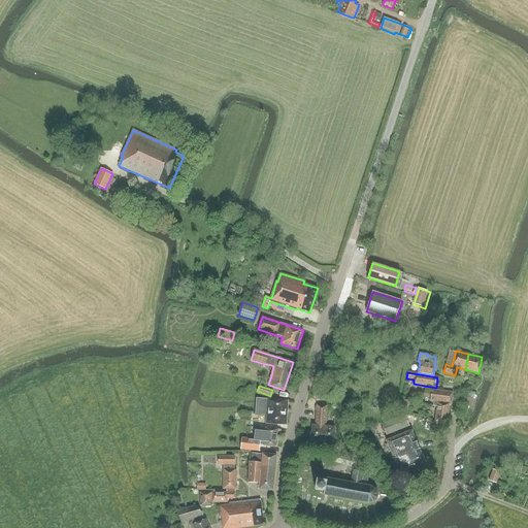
[(430,401),(433,401),(450,403),(450,404),(451,404),(453,393),(431,390),(431,391),(424,390),(423,396),(430,397),(430,401)]
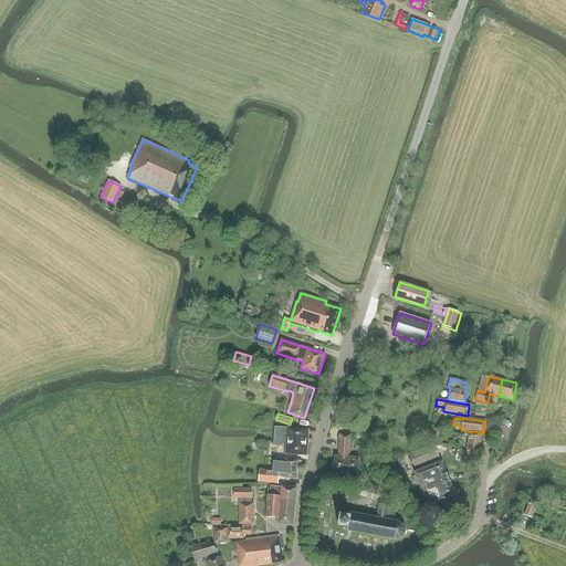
[(507,427),(500,426),(498,433),(506,436),(507,427)]
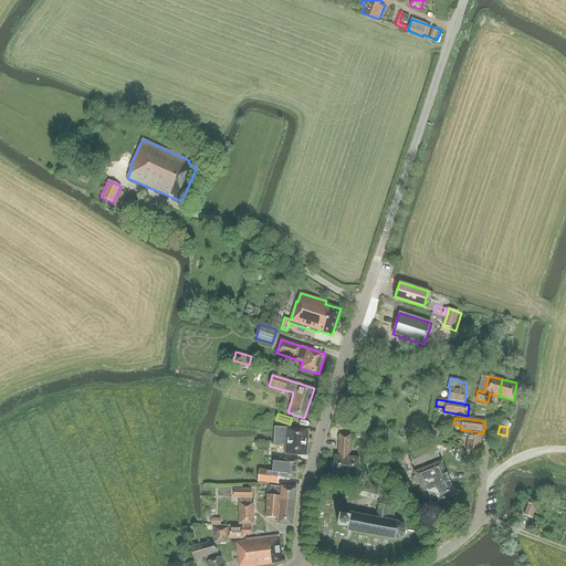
[(306,456),(308,430),(275,427),(274,443),(285,444),(285,454),(306,456)]
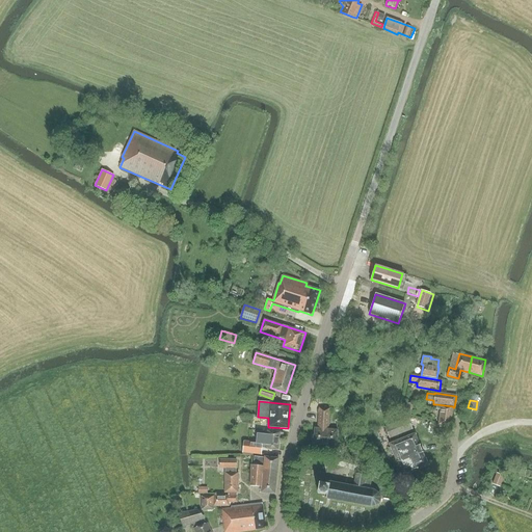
[(453,406),(436,404),(436,409),(441,409),(439,424),(450,426),(453,407),(453,406)]
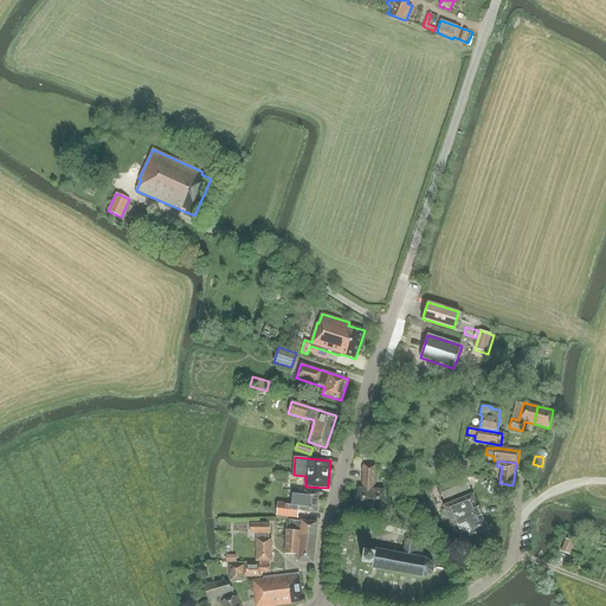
[(375,465),(363,464),(362,488),(359,488),(358,507),(382,508),(384,490),(374,489),(375,465)]
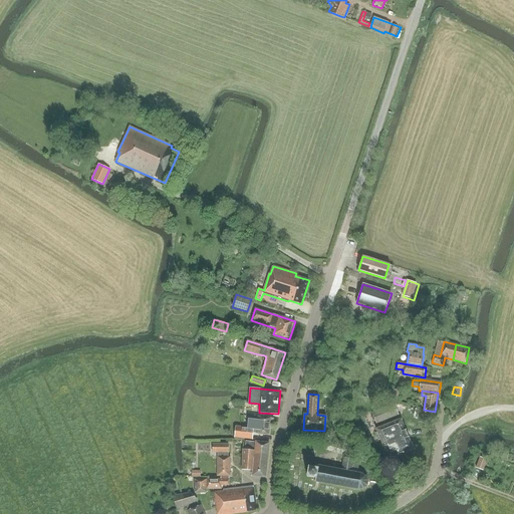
[(395,404),(371,413),(376,425),(399,416),(395,404)]
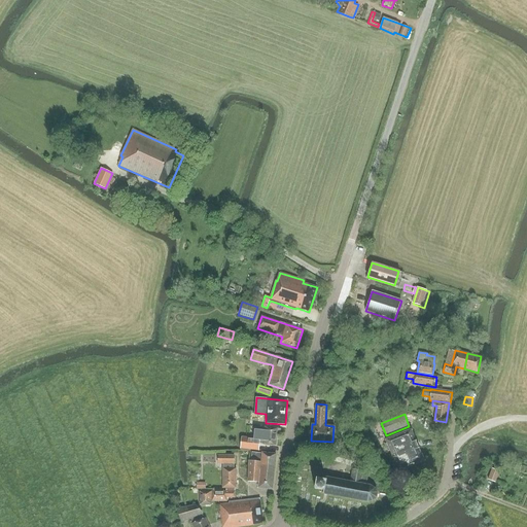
[(443,433),(444,427),(431,425),(430,431),(443,433)]
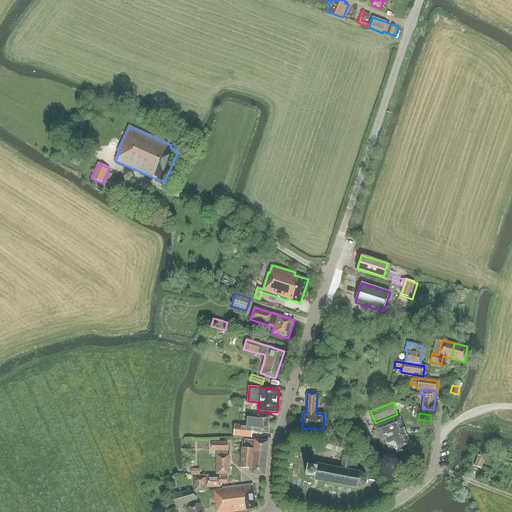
[(252,431),(268,433),(270,417),(257,415),(257,419),(247,418),(246,426),(235,425),(233,438),(243,438),(243,437),(251,438),(252,431)]
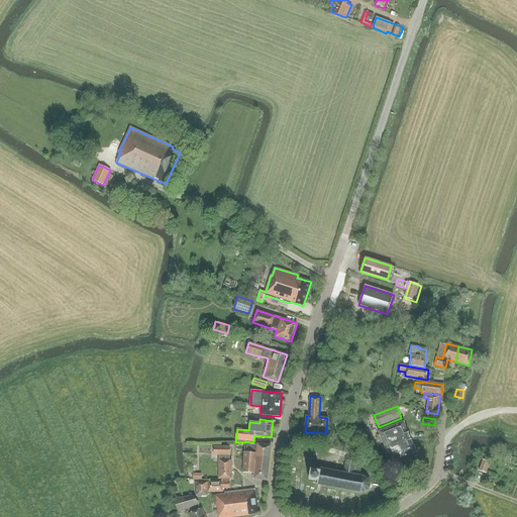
[(415,451),(403,422),(388,428),(380,431),(379,431),(380,434),(378,435),(381,442),(383,442),(390,461),(415,451)]
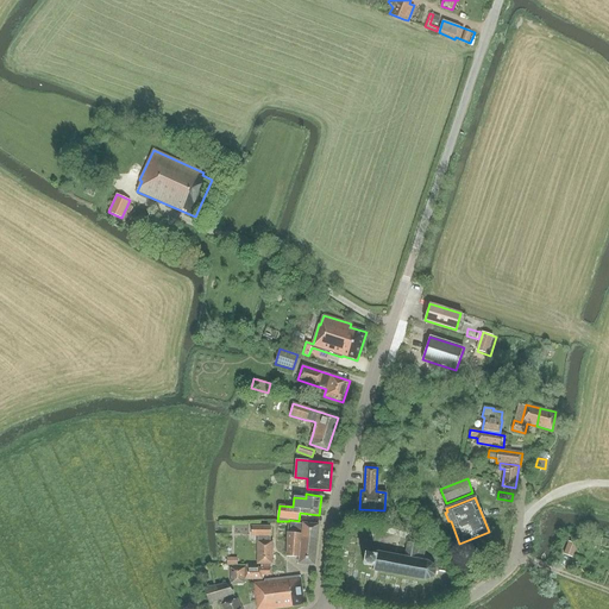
[(427,519),(422,513),(416,518),(421,523),(427,519)]
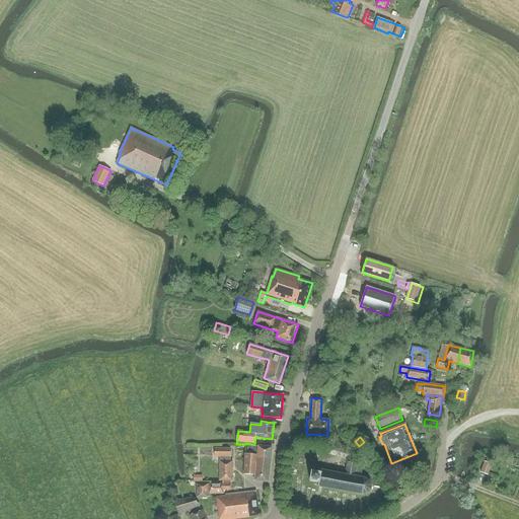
[(268,483),(272,448),(258,446),(258,447),(248,445),(247,454),(245,454),(243,474),(244,474),(254,475),(254,480),(268,483)]
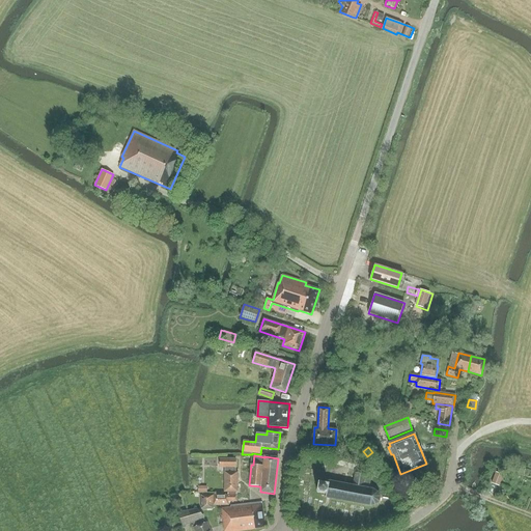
[(235,467),(235,458),(219,458),(219,467),(235,467)]
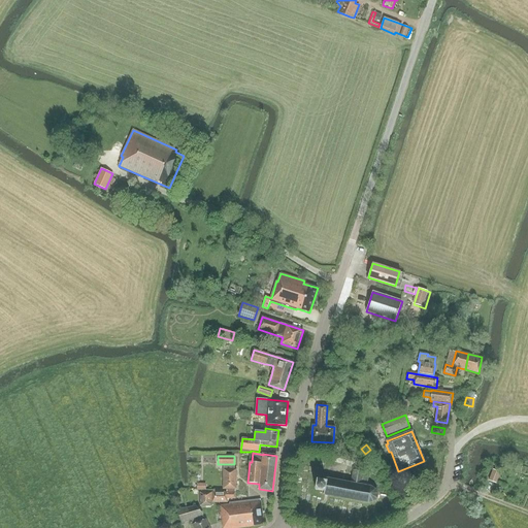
[(236,489),(236,469),(223,469),(223,489),(236,489)]
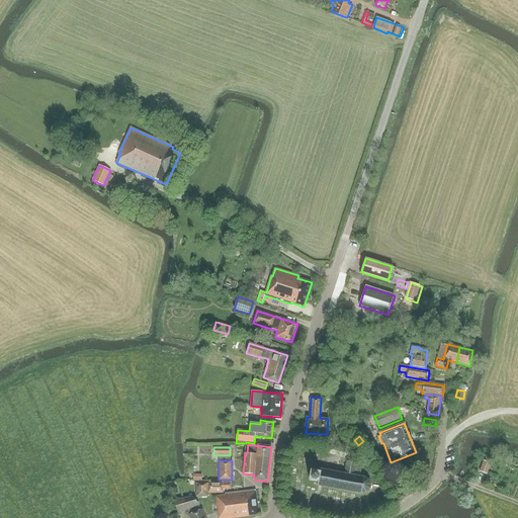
[(484,460),(480,471),(487,475),(492,463),(488,462),(484,460)]
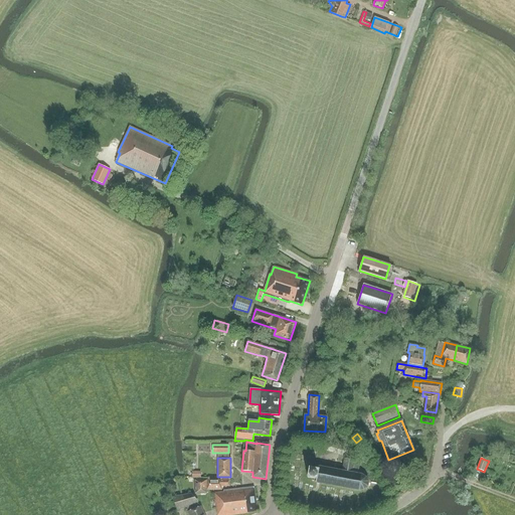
[(318,467),(318,468),(319,468),(318,470),(309,469),(308,478),(316,480),(316,482),(315,483),(358,491),(363,490),(367,487),(368,482),(366,477),(361,475),(358,474),(360,462),(354,461),(345,459),(342,471),(318,467)]
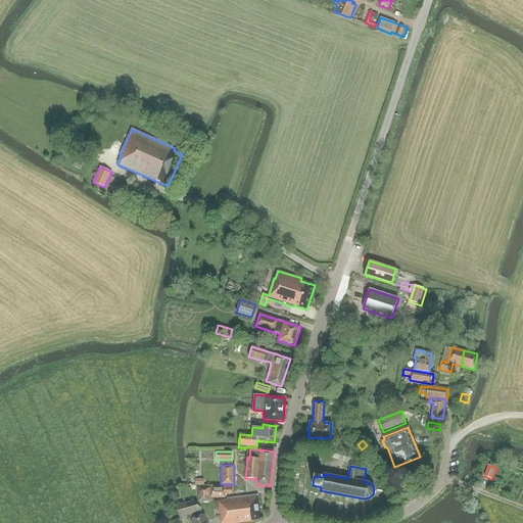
[(209,501),(209,487),(197,487),(197,501),(209,501)]
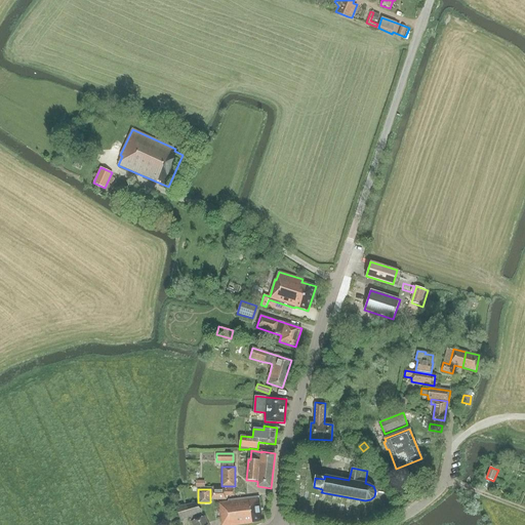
[(226,499),(226,490),(211,490),(211,499),(226,499)]
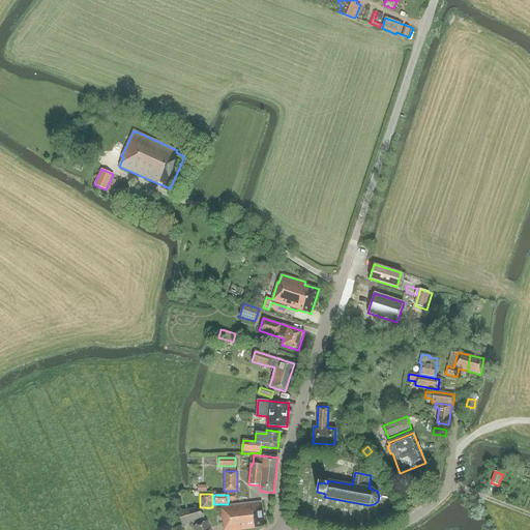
[(261,501),(230,505),(231,507),(222,507),(224,529),(241,529),(255,528),(264,527),(261,501)]
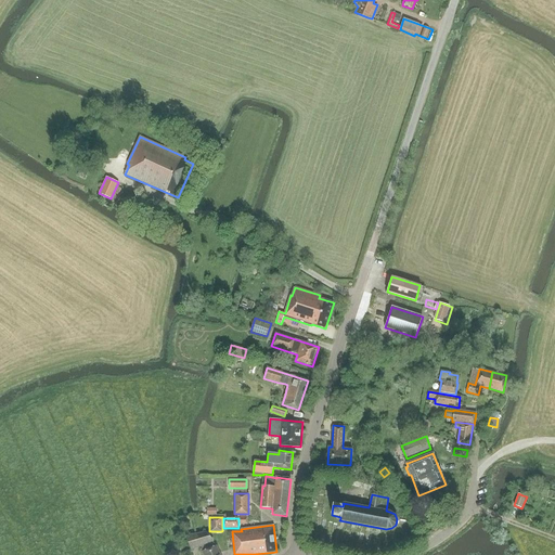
[(206,533),(186,537),(192,550),(203,545),(205,551),(203,552),(204,554),(219,554),(216,546),(213,541),(206,533)]
